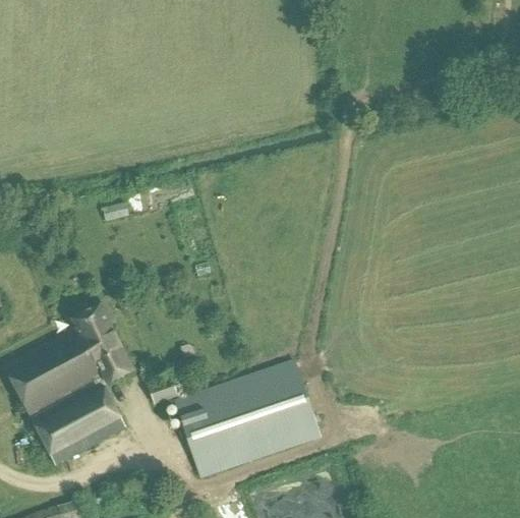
[(5,365),(58,463),(126,426),(104,384),(96,379),(105,373),(109,382),(133,368),(109,323),(113,321),(104,302),(99,305),(99,304),(72,319),(76,327),(5,365)]
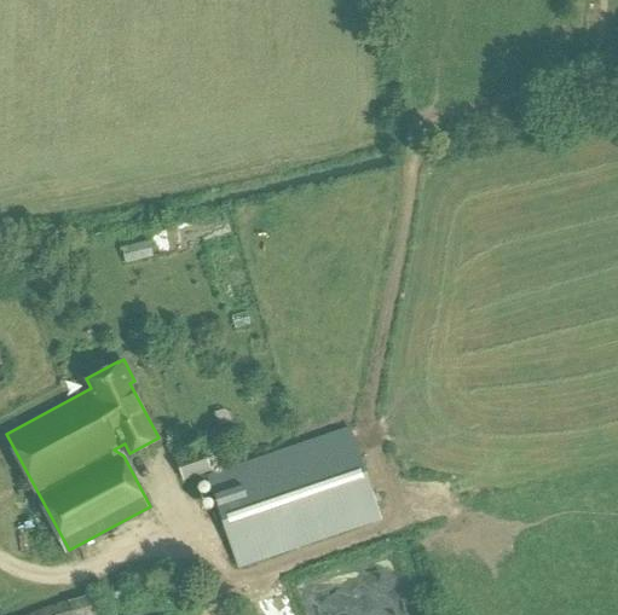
[(207,474),(238,567),(382,518),(351,424),(207,474)]
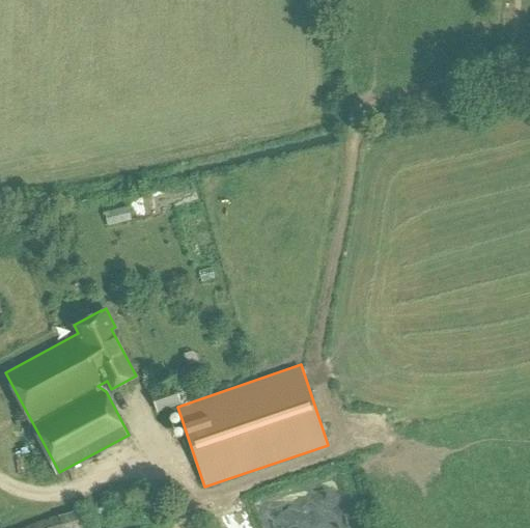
[(151,392),(159,412),(182,404),(175,384),(151,392)]
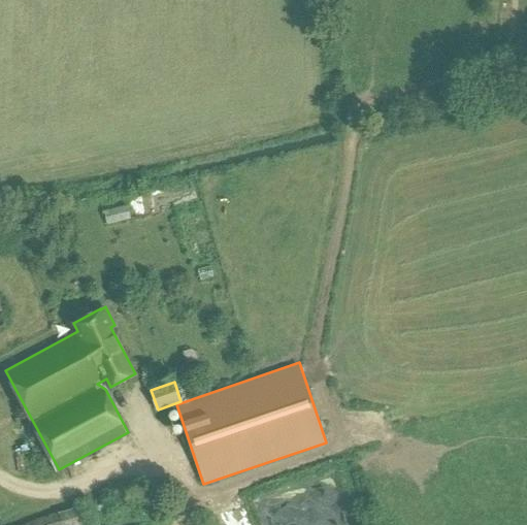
[(268,506),(271,524),(289,524),(285,503),(268,506)]
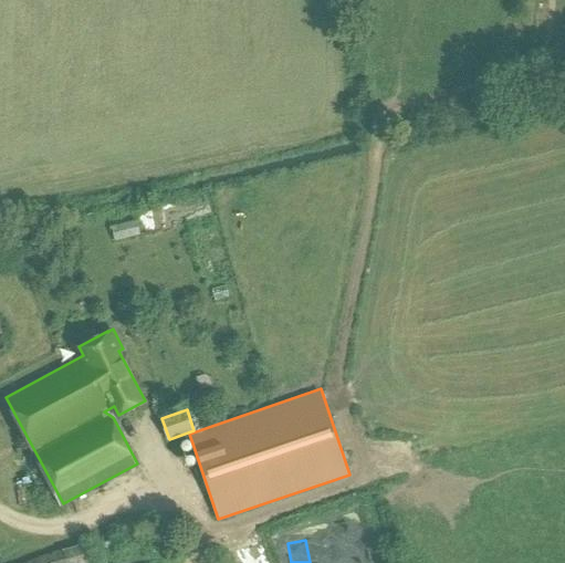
[(23,562),(91,562),(85,543),(23,562)]
